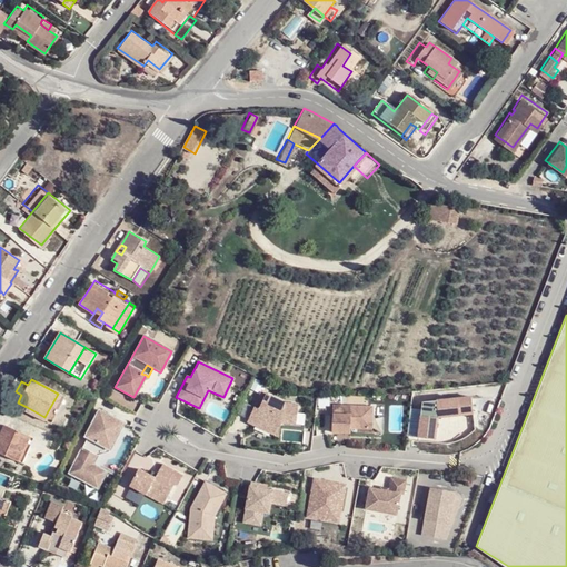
[(257,409),(265,394),(260,391),(252,406),(257,409)]
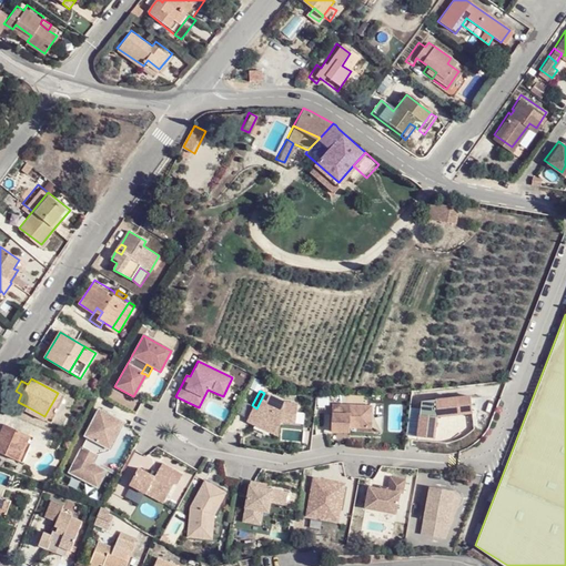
[(64,396),(58,393),(44,416),(27,406),(24,412),(49,425),(64,396)]
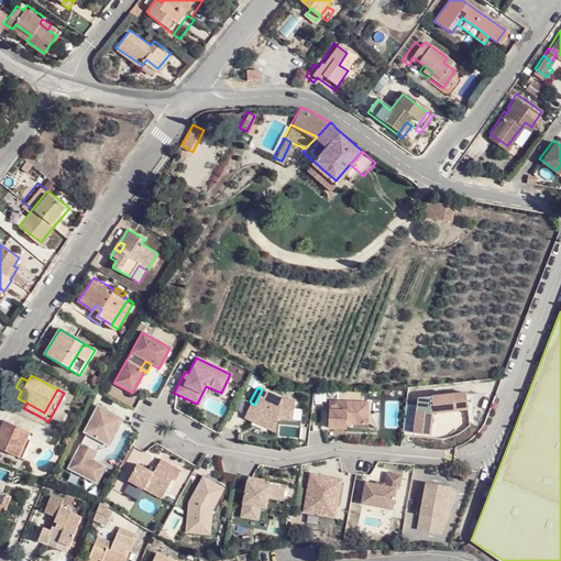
[(281,398),(262,389),(254,405),(250,402),(243,417),(252,421),(255,415),(271,421),(277,417),(292,419),(294,399),(281,398)]
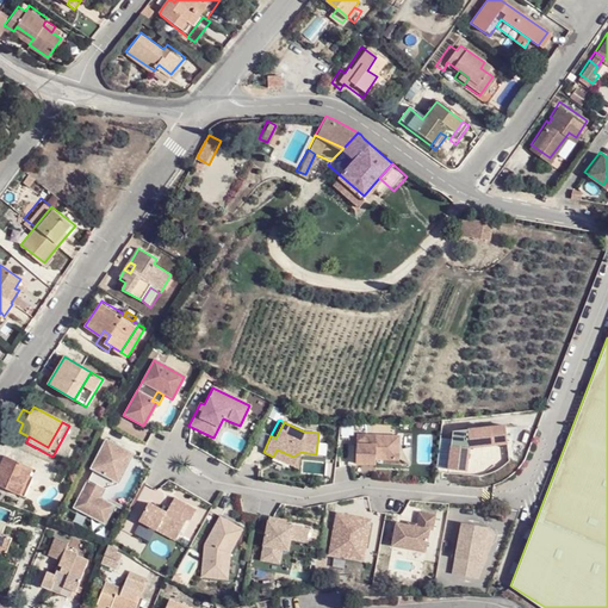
[(450,438),(446,467),(464,470),(467,446),(506,442),(503,425),(451,429),(450,438)]
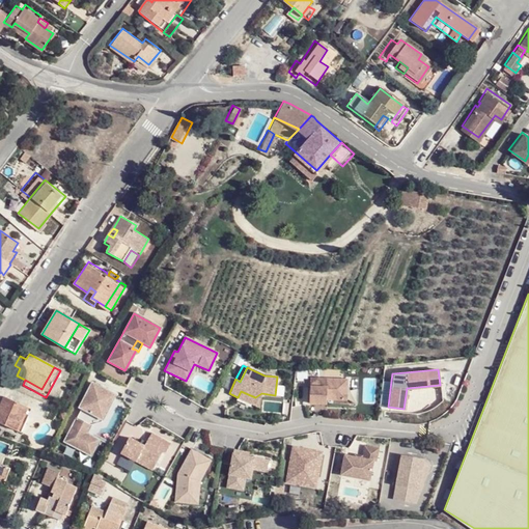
[(326,400),(326,398),(345,399),(346,379),(309,378),(308,402),(321,404),(321,400),(326,400)]
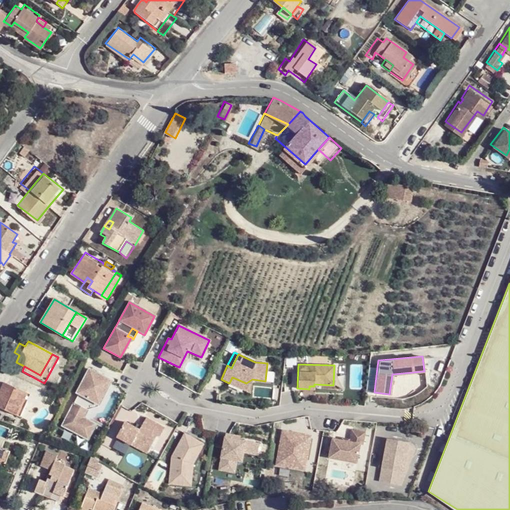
[(57,425),(86,439),(95,421),(89,418),(108,377),(85,366),(57,425)]
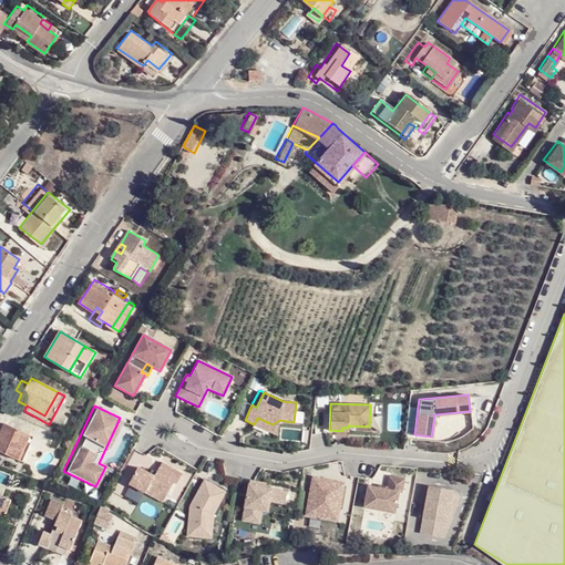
[(408,406),(404,433),(414,434),(418,407),(408,406)]
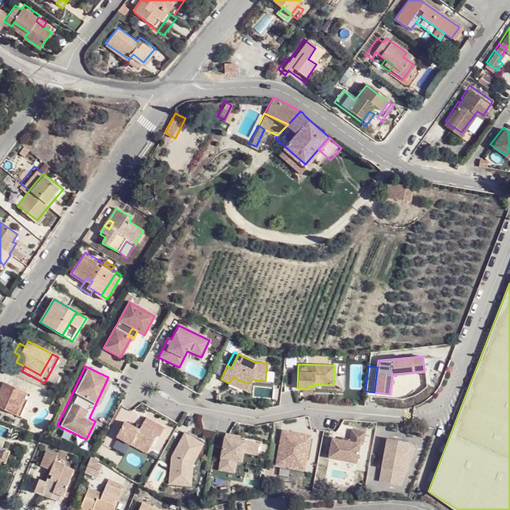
[(249,393),(252,379),(246,383),(232,377),(229,383),(249,393)]
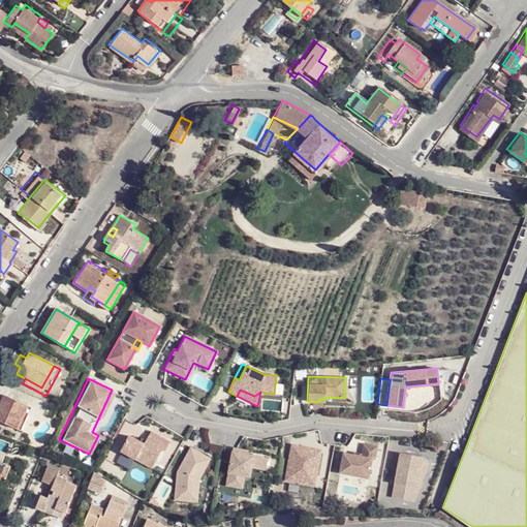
[(0,413),(2,414),(10,398),(3,395),(0,401),(0,413)]
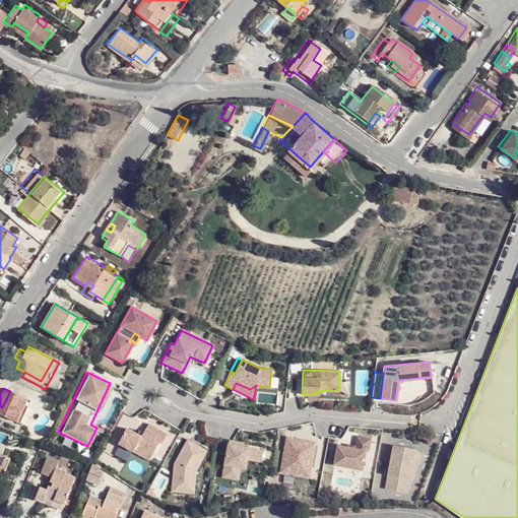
[(34,403),(10,391),(2,407),(0,406),(0,415),(14,423),(20,411),(27,414),(34,403)]
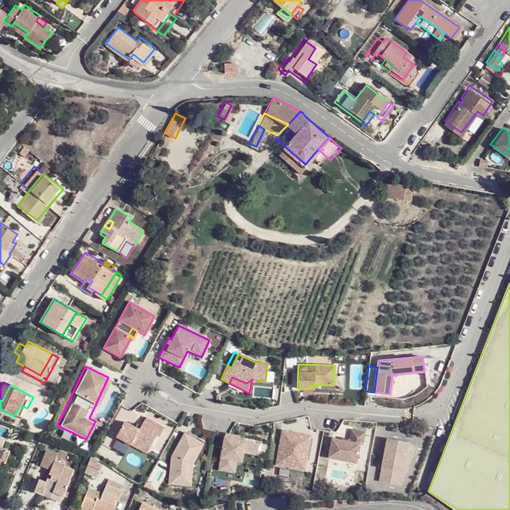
[(22,420),(27,408),(20,405),(14,416),(22,420)]
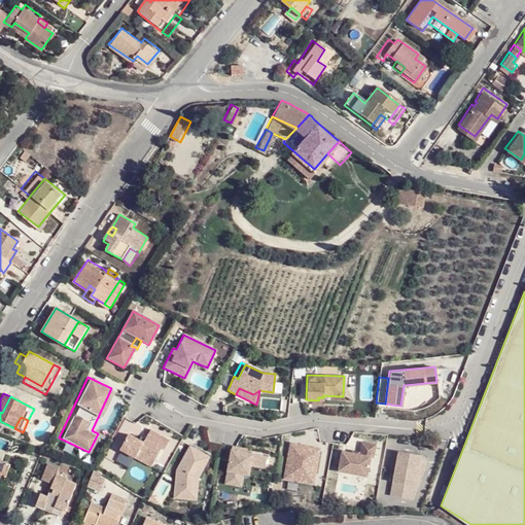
[(149,466),(166,436),(147,427),(141,440),(126,431),(116,449),(149,466)]
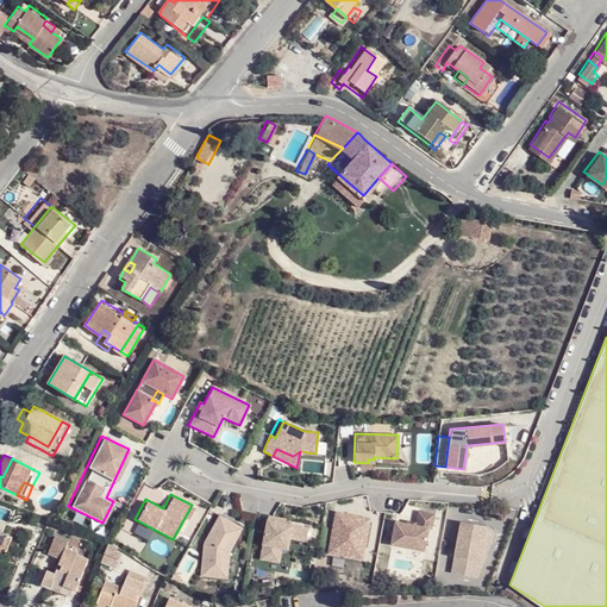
[(332,508),(323,551),(360,558),(369,517),(332,508)]
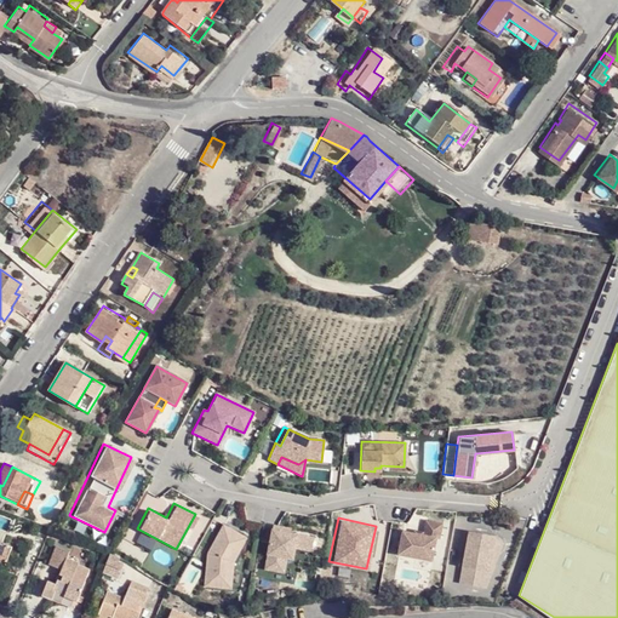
[(204,585),(233,588),(238,528),(209,526),(204,585)]
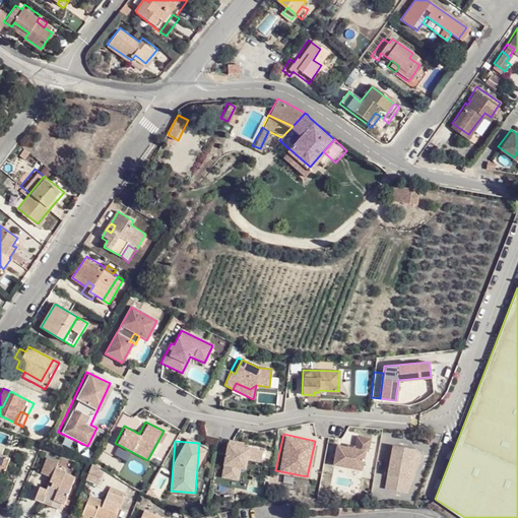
[(218,476),(239,479),(243,459),(258,461),(261,448),(225,441),(218,476)]
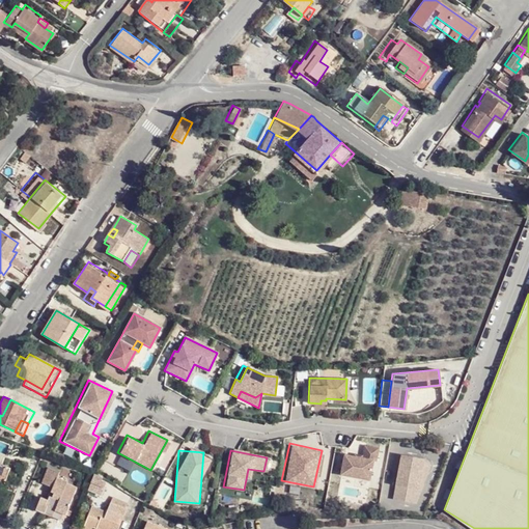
[(372,460),(343,454),(340,474),(369,479),(372,460)]
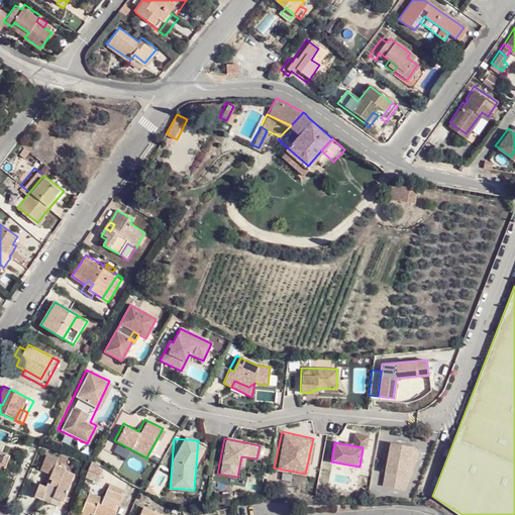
[(413,447),(411,446),(391,443),(383,484),(403,488),(411,467),(407,466),(409,459),(410,459),(415,455),(416,452),(415,449),(414,448),(413,447)]
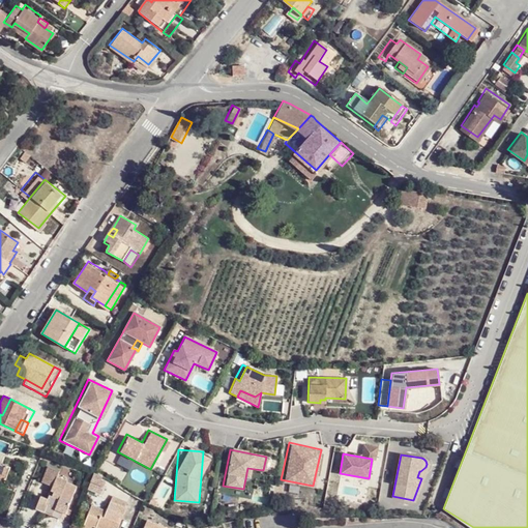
[(51,478),(46,494),(48,495),(56,497),(54,504),(63,507),(74,479),(66,477),(67,472),(56,469),(58,462),(47,459),(40,475),(51,478)]
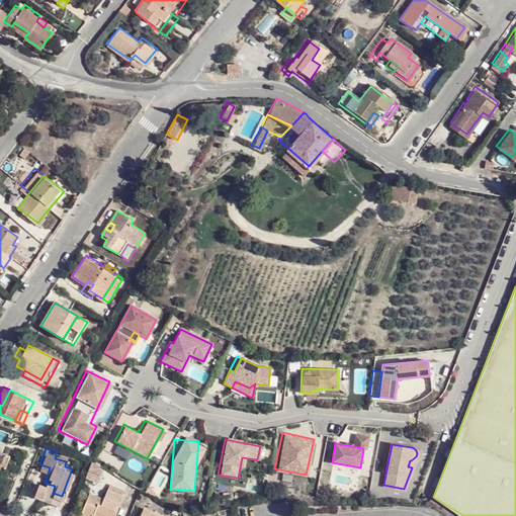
[(87,463),(83,478),(96,481),(100,466),(87,463)]
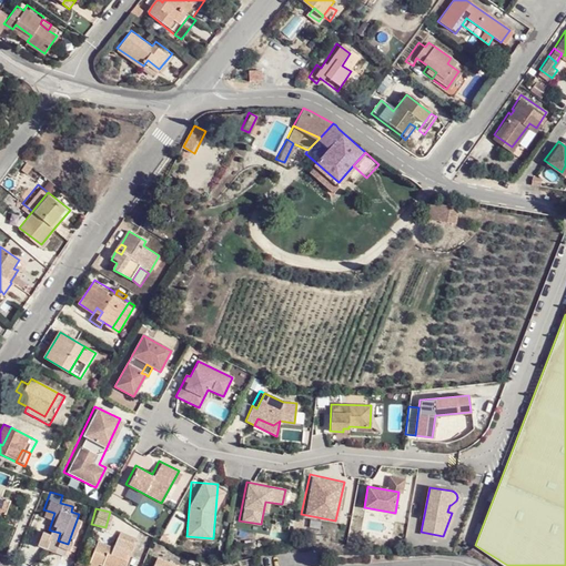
[(51,531),(49,529),(41,527),(36,541),(46,545),(51,531)]
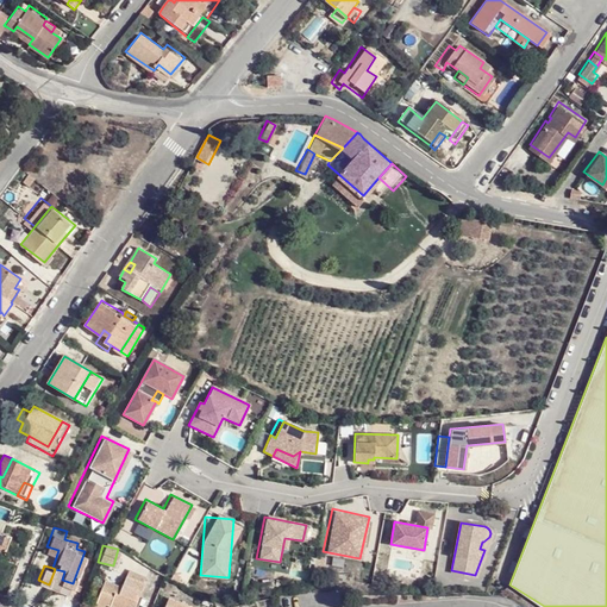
[(142,574),(124,568),(119,581),(104,574),(94,598),(110,602),(107,606),(130,606),(136,594),(130,593),(132,586),(138,587),(142,574)]
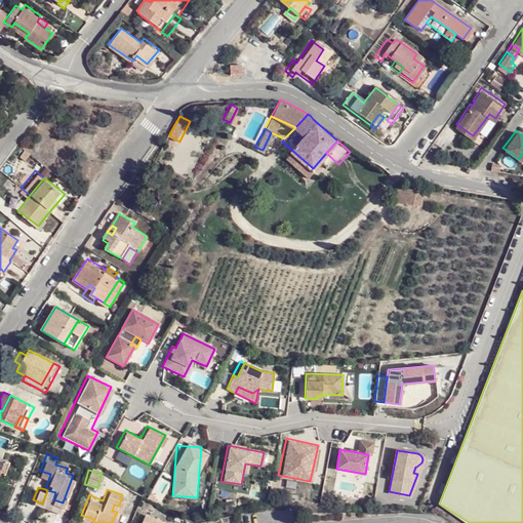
[(63,503),(53,499),(51,505),(61,509),(63,503)]
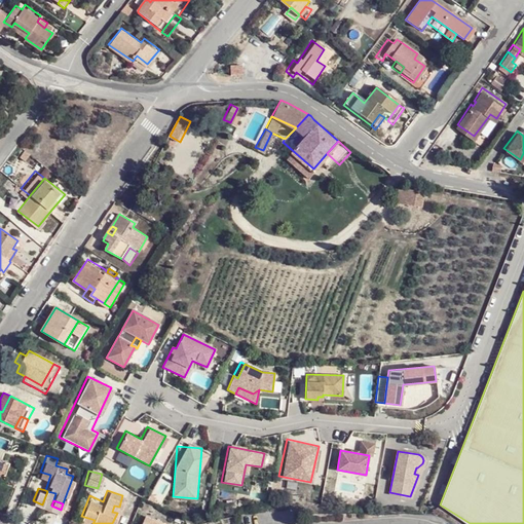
[(161,523),(162,523),(143,511),(134,523),(161,523)]
